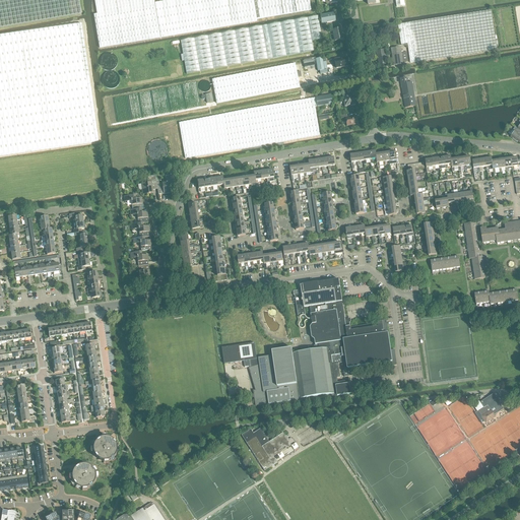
[(0,0),(0,27),(81,14),(78,0),(0,0)]
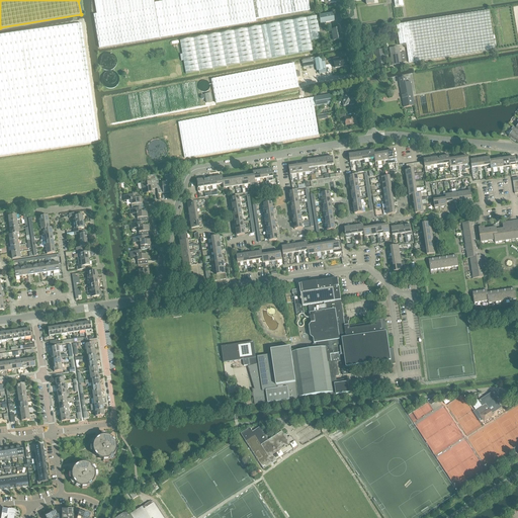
[(153,0),(94,0),(96,14),(93,14),(98,48),(160,37),(256,21),(255,19),(310,10),(308,0),(172,0),(154,3),(153,0)]
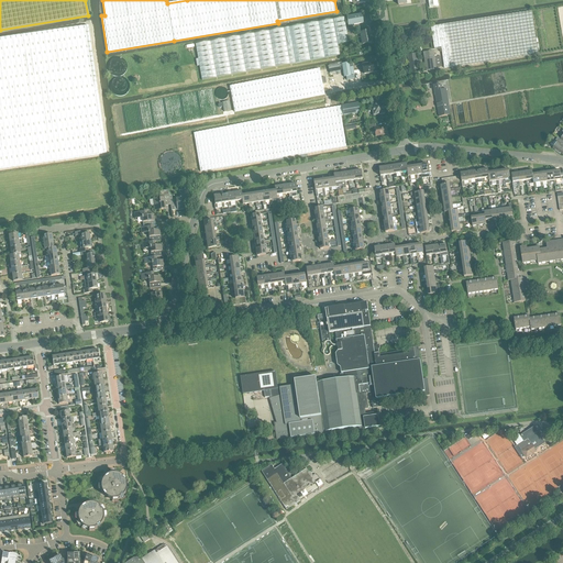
[(408,0),(398,0),(400,15),(410,13),(408,0)]
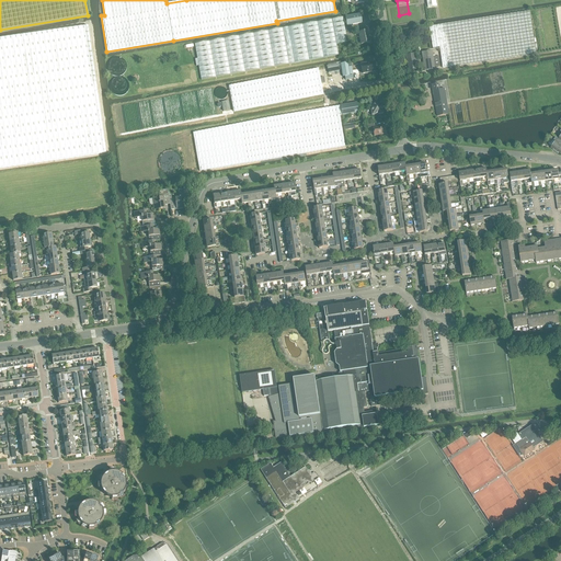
[(439,47),(443,68),(536,53),(530,11),(430,26),(433,48),(439,47)]
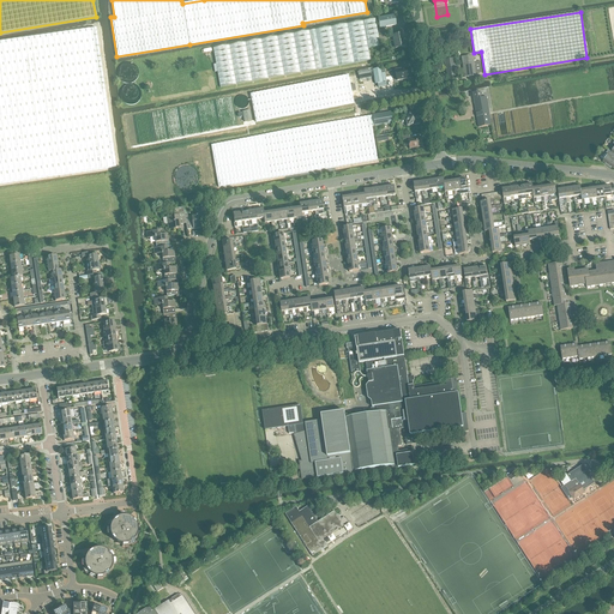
[(379,28),(396,25),(395,16),(378,18),(379,28)]
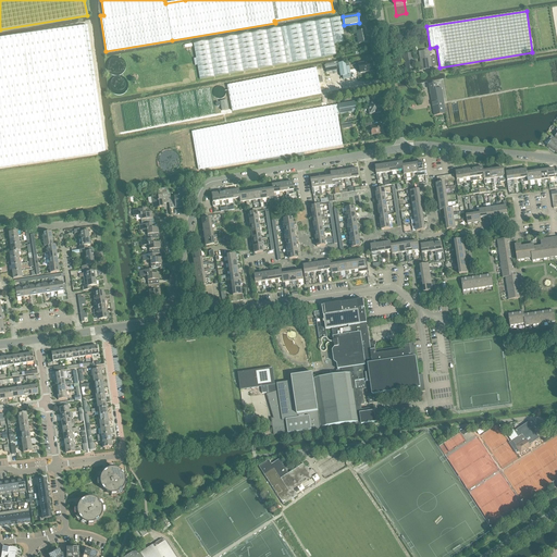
[(341,17),(280,28),(194,44),(196,59),(194,59),(195,65),(197,65),(200,79),(286,63),(336,54),(334,44),(345,41),(341,17)]
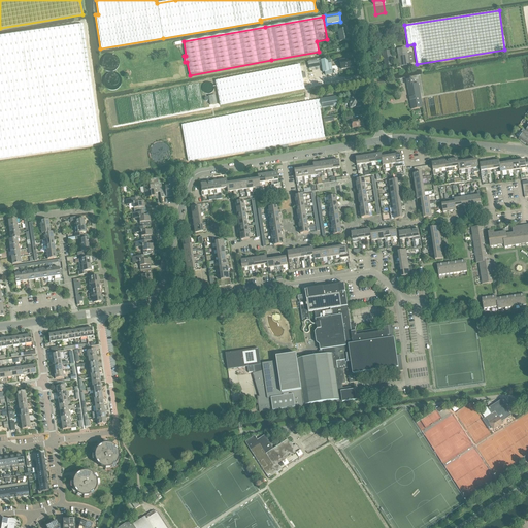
[(83,25),(0,35),(0,157),(99,143),(90,80),(83,25)]
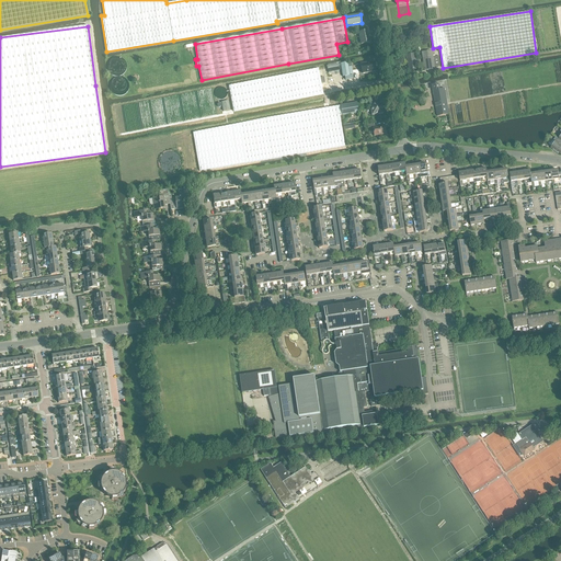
[(361,44),(370,43),(368,31),(358,33),(361,44)]
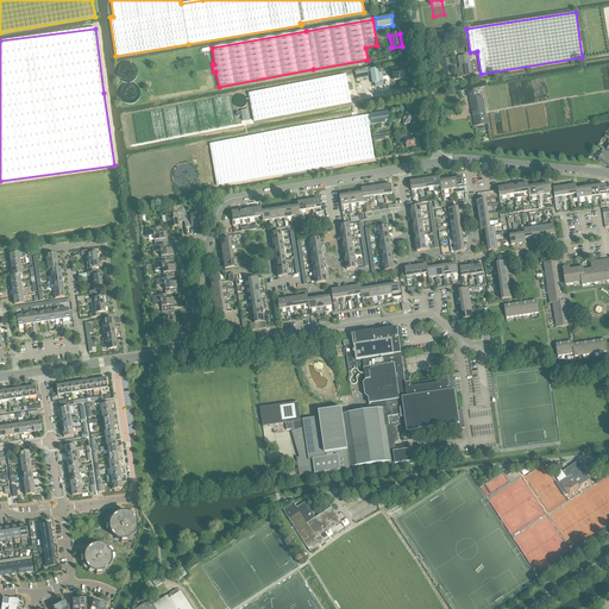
[(460,77),(472,75),(472,73),(478,73),(476,61),(470,62),(469,55),(458,57),(460,77)]
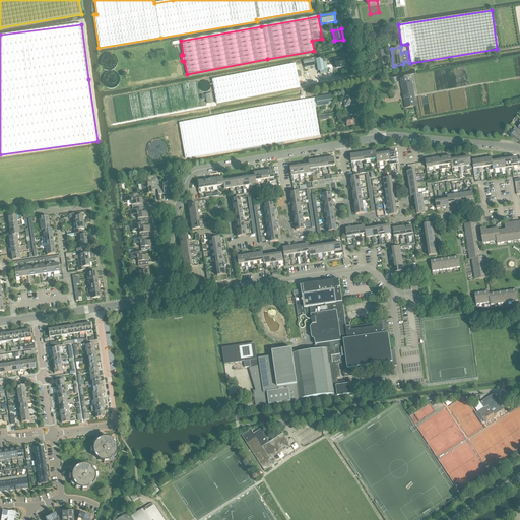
[(386,60),(389,59),(389,56),(385,56),(384,50),(376,52),(377,55),(378,55),(380,65),(387,64),(386,60)]
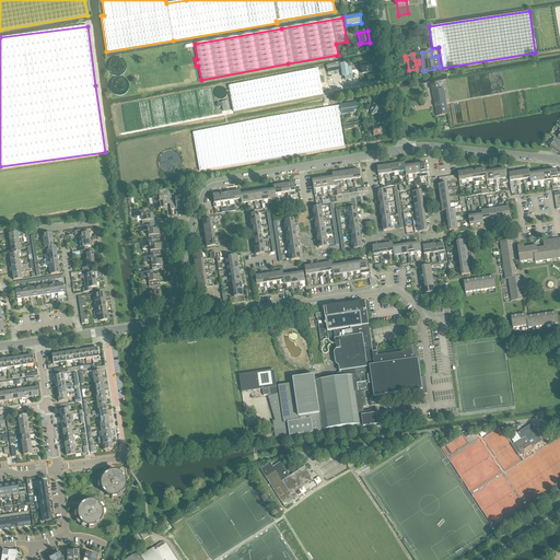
[(126,69),(126,67),(126,65),(125,63),(124,61),(123,60),(121,59),(119,58),(118,58),(116,58),(115,58),(113,59),(112,60),(111,61),(109,62),(108,65),(108,66),(108,68),(108,69),(109,71),(111,72),(112,73),(113,74),(115,76),(116,76),(118,76),(119,74),(121,74),(123,73),(124,72),(125,70),(126,69)]
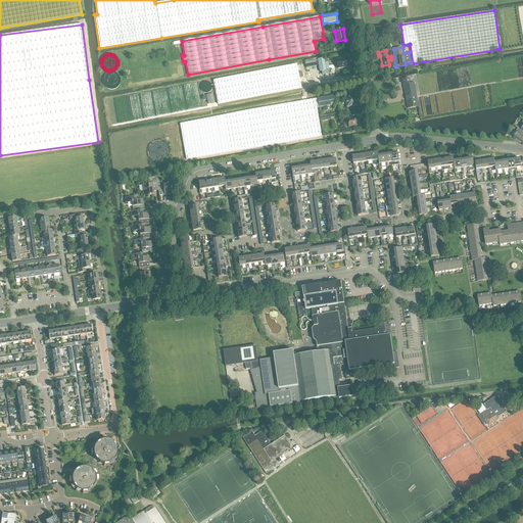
[(348,57),(336,60),(338,68),(350,66),(348,57)]
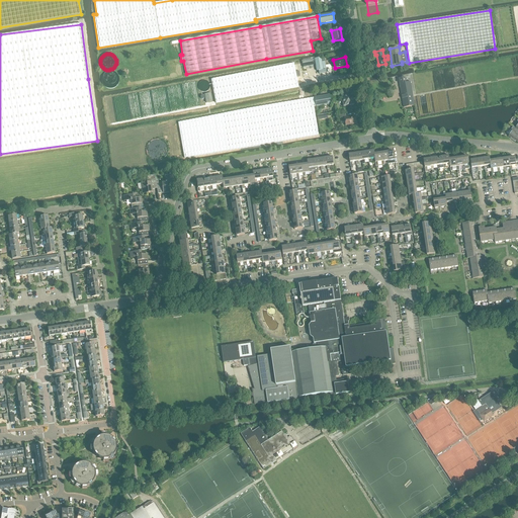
[(321,58),(315,59),(317,71),(318,71),(319,74),(326,73),(325,69),(326,69),(324,61),(325,61),(325,58),(321,58)]
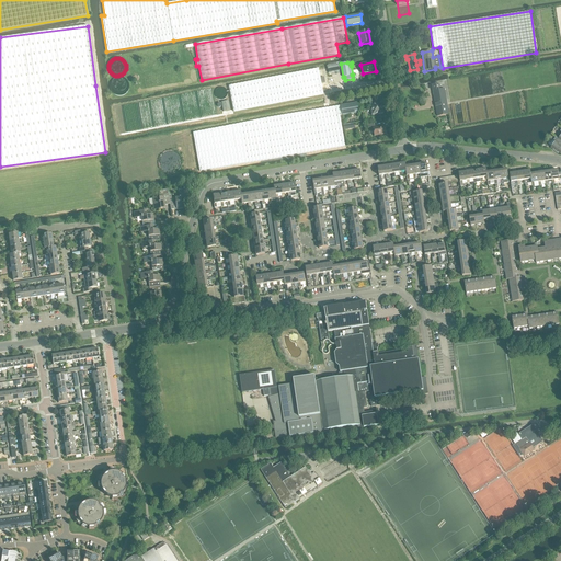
[(318,69),(305,71),(229,86),(233,112),(306,98),(323,94),(318,69)]
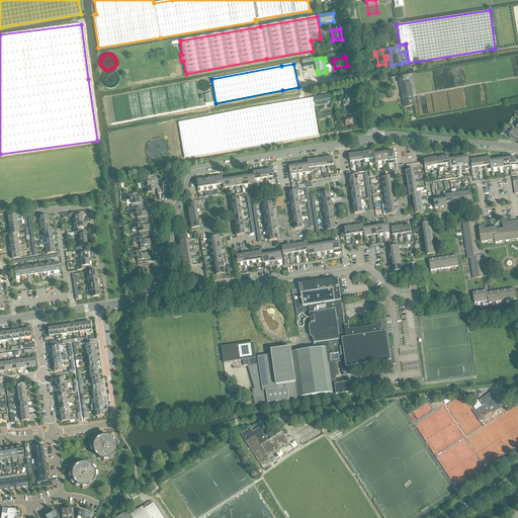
[(118,81),(118,80),(118,78),(118,77),(117,75),(116,74),(115,73),(113,72),(112,72),(110,72),(109,72),(107,72),(106,73),(104,74),(103,75),(103,77),(102,78),(102,80),(102,81),(103,83),(103,84),(104,85),(106,86),(107,87),(109,88),(110,88),(112,88),(113,87),(115,86),(116,85),(117,84),(118,83),(118,81)]
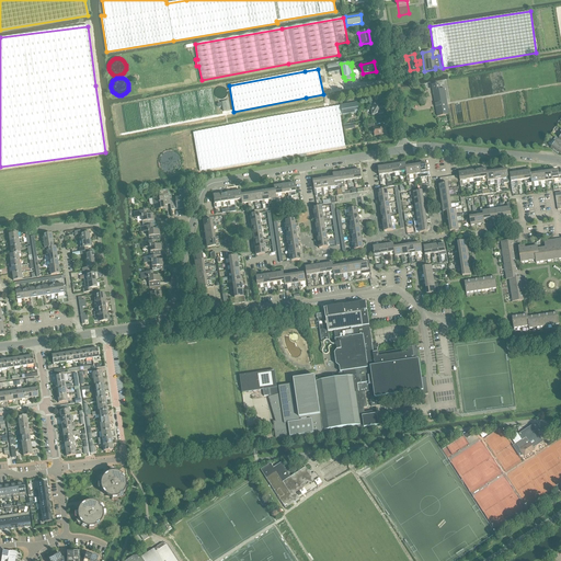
[(433,84),(434,90),(433,91),(437,116),(449,114),(445,89),(439,89),(438,83),(433,84)]
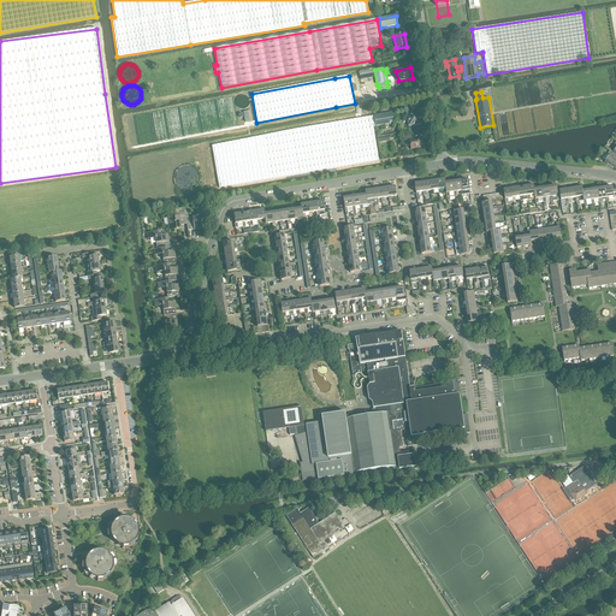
[(249,104),(249,102),(249,101),(248,99),(247,98),(246,96),(244,96),(242,96),(241,96),(240,96),(238,98),(237,99),(236,101),(236,102),(236,104),(237,106),(238,107),(240,108),(241,108),(243,108),(244,108),(246,108),(247,107),(248,106),(249,104)]
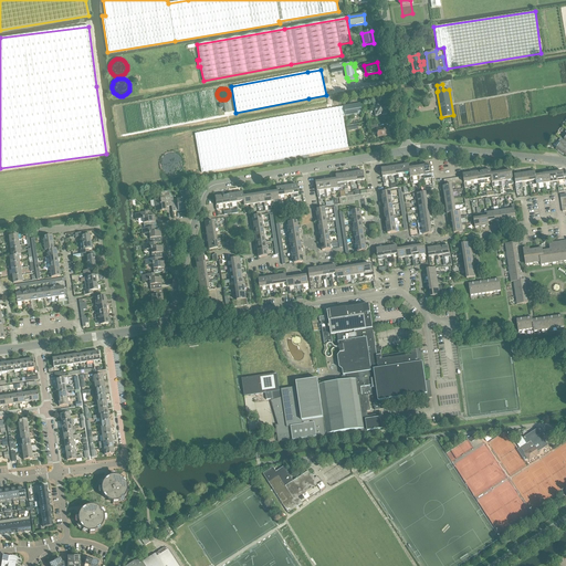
[(359,103),(344,106),(345,116),(356,115),(362,114),(362,111),(360,104),(359,103)]
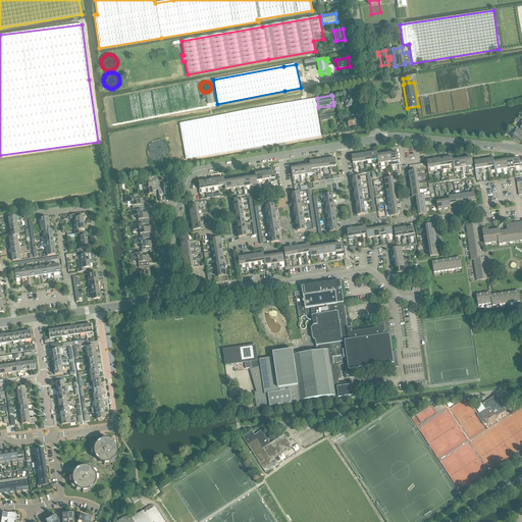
[(346,107),(356,105),(354,95),(344,97),(346,107)]
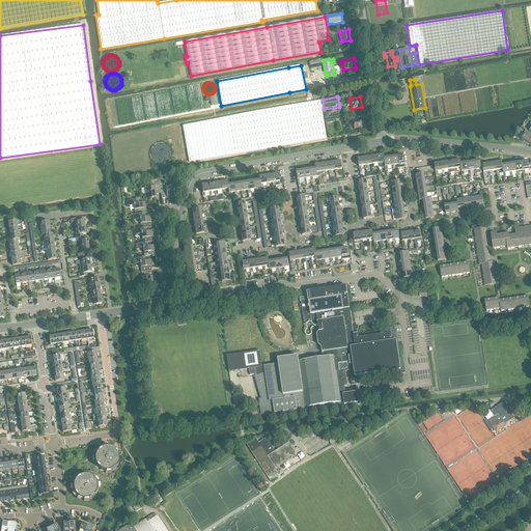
[(205,121),(183,126),(189,162),(225,156),(271,147),(297,143),(327,138),(323,115),(322,110),(324,109),(323,100),(297,104),(257,111),(205,121)]
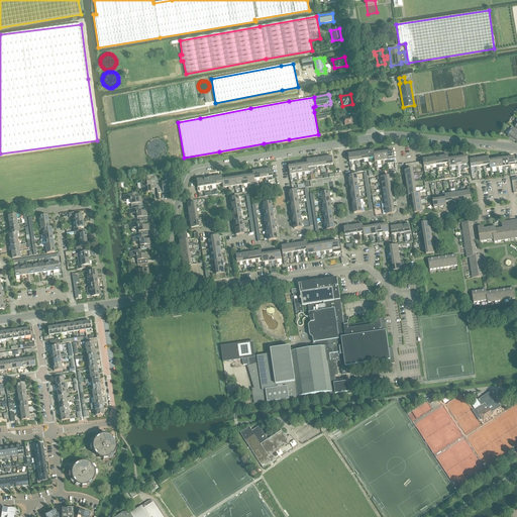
[(339,115),(339,118),(343,118),(345,125),(355,123),(354,115),(345,117),(344,114),(339,115)]
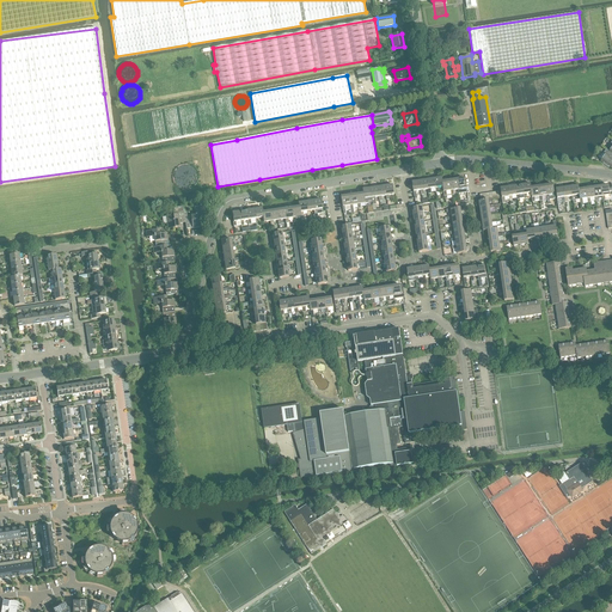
[(611,153),(606,150),(604,153),(606,154),(600,161),(609,167),(610,166),(611,167),(611,153)]
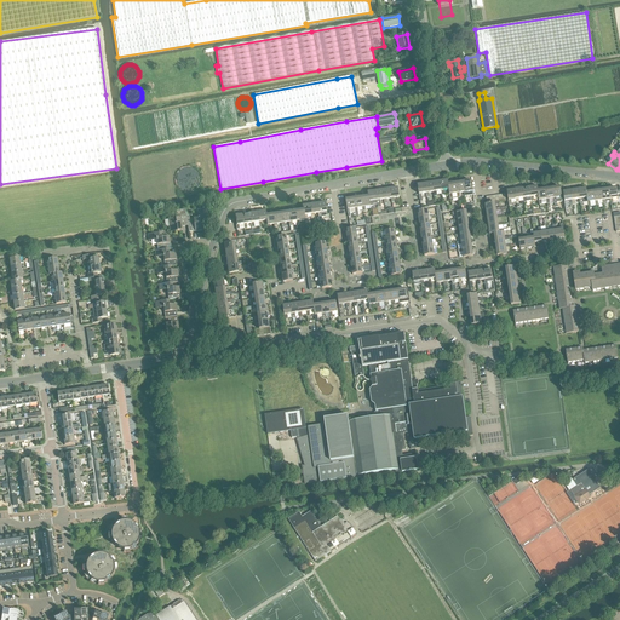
[(200,183),(201,181),(200,178),(200,176),(199,173),(197,172),(195,171),(194,170),(191,168),(189,167),(187,168),(183,168),(181,170),(178,171),(177,173),(176,176),(176,178),(174,181),(174,183),(176,185),(177,188),(178,190),(181,191),(183,193),(185,194),(187,194),(189,194),(193,193),(195,191),(197,190),(199,188),(200,185),(200,183)]
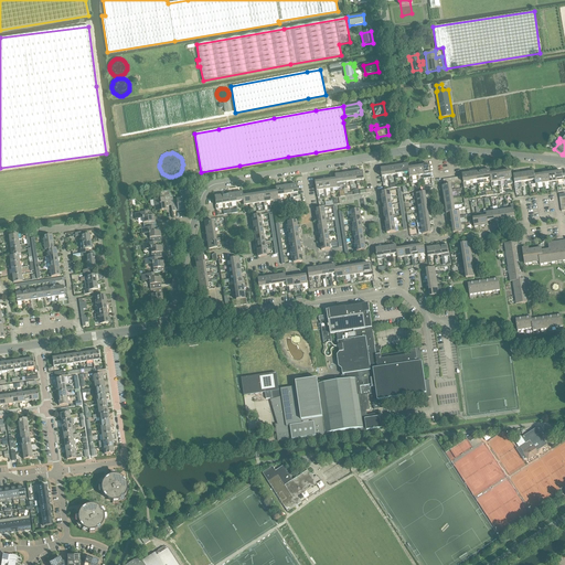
[(432,178),(429,164),(422,166),(424,176),(423,176),(424,179),(432,178)]
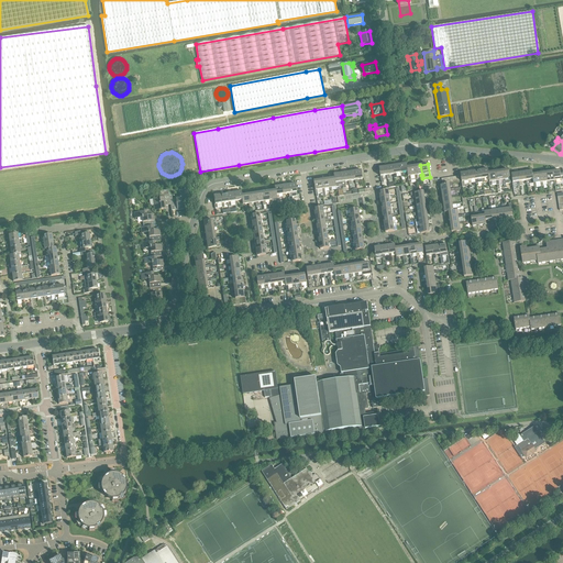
[(510,183),(508,169),(501,170),(503,179),(503,184),(504,184),(504,188),(506,188),(506,184),(510,183)]
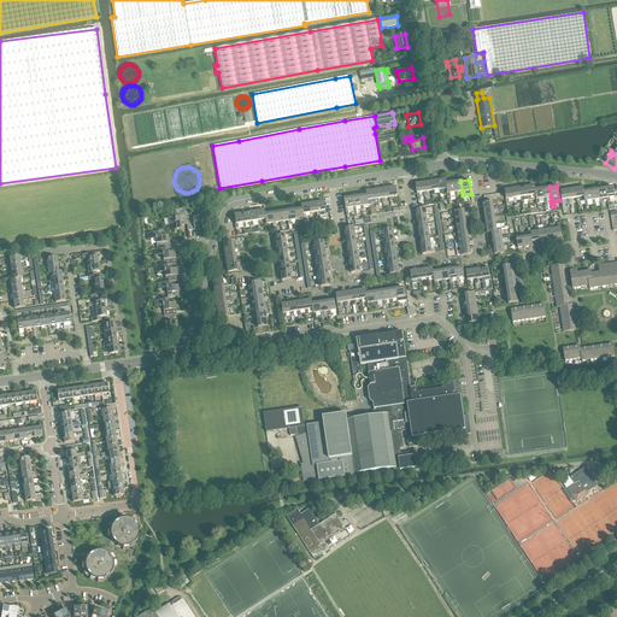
[(616,189),(613,191),(613,187),(606,188),(607,198),(606,198),(607,203),(610,201),(609,198),(615,197),(615,199),(616,198),(616,189)]
